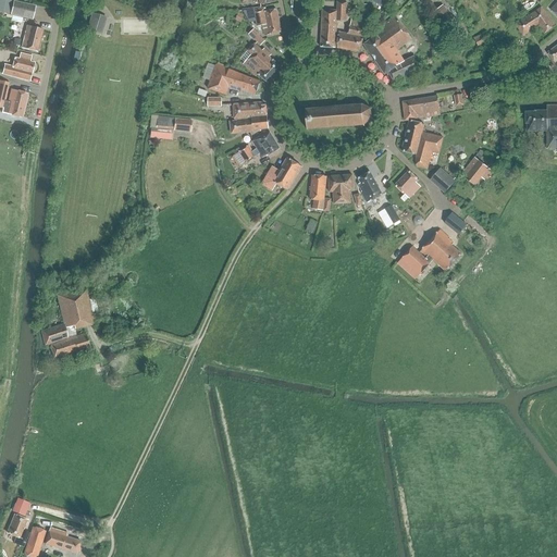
[(13,1),(10,14),(32,20),(35,7),(13,1)]
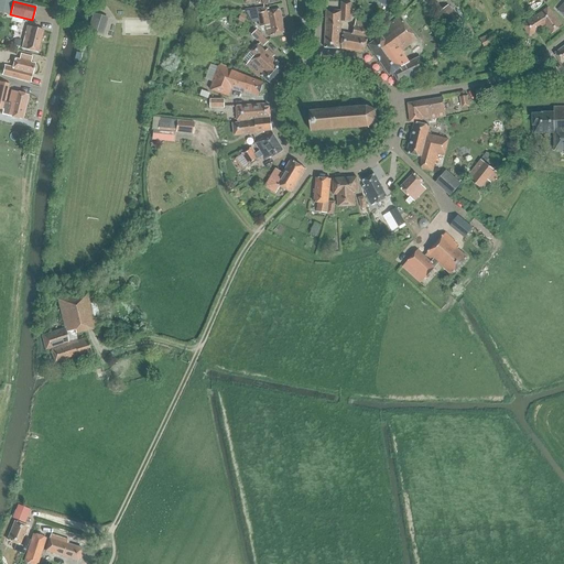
[(204,6),(203,6),(190,2),(187,11),(193,12),(194,8),(203,10),(204,6)]
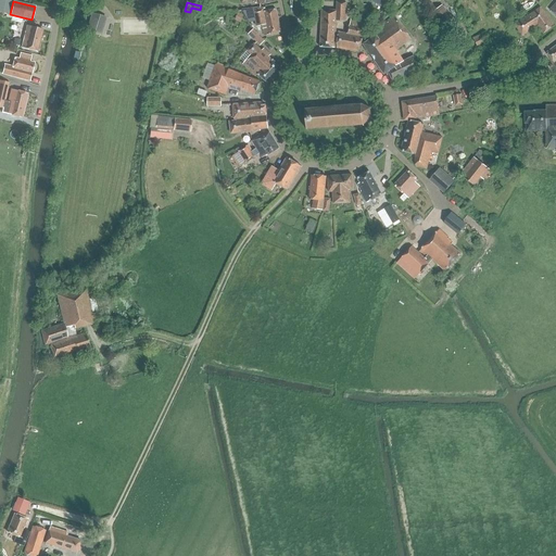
[(337,2),(336,11),(321,11),(319,47),(335,48),(336,21),(344,22),(345,2),(337,2)]
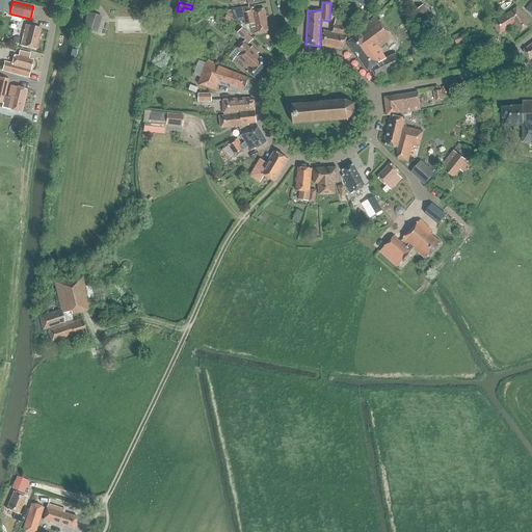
[(434,19),(423,5),(415,11),(425,26),(434,19)]
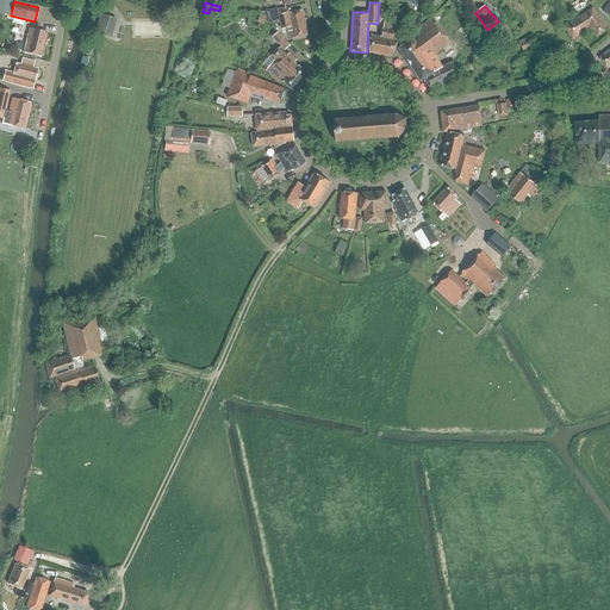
[(596,37),(608,30),(592,8),(565,27),(573,39),(590,27),(596,37)]
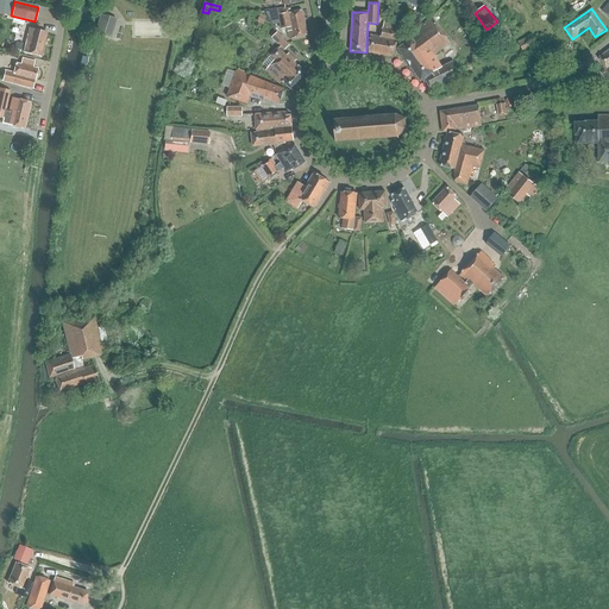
[(289,10),(270,14),(272,23),(280,22),(282,29),(287,27),(289,39),(307,36),(301,11),(290,13),(289,10)]
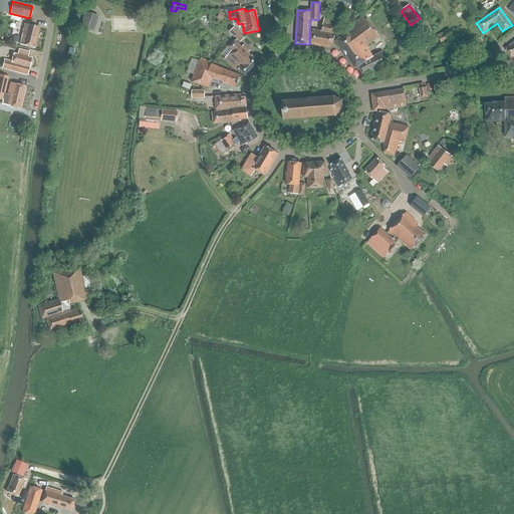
[(225,14),(220,11),(217,18),(222,21),(225,14)]
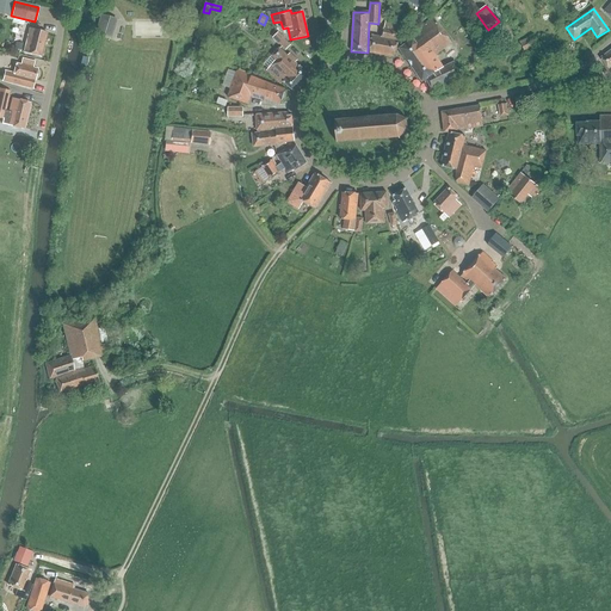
[(117,19),(100,14),(94,34),(112,38),(117,19)]
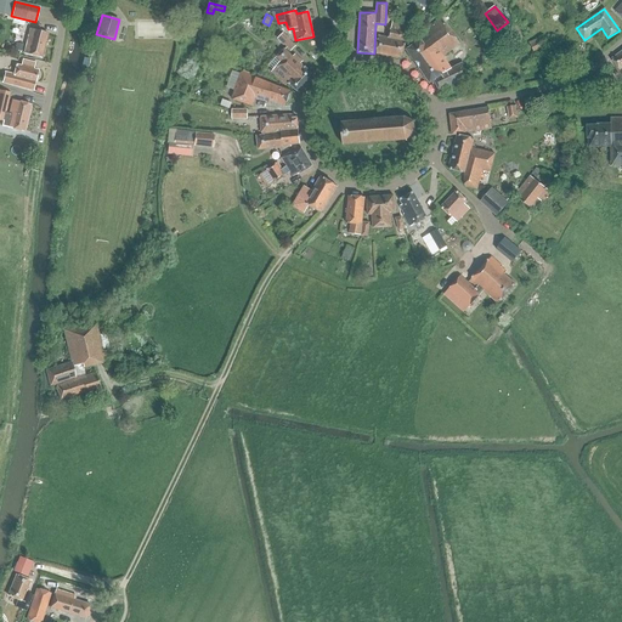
[(440,91),(470,75),(462,63),(452,69),(444,56),(459,44),(440,18),(427,30),(429,34),(407,50),(430,83),(434,80),(440,91)]
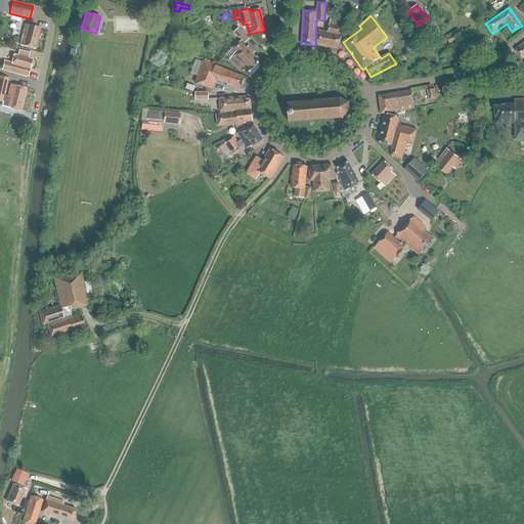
[(342,35),(344,28),(343,28),(344,20),(331,18),(330,24),(329,24),(326,32),(318,31),(317,46),(338,49),(342,35)]
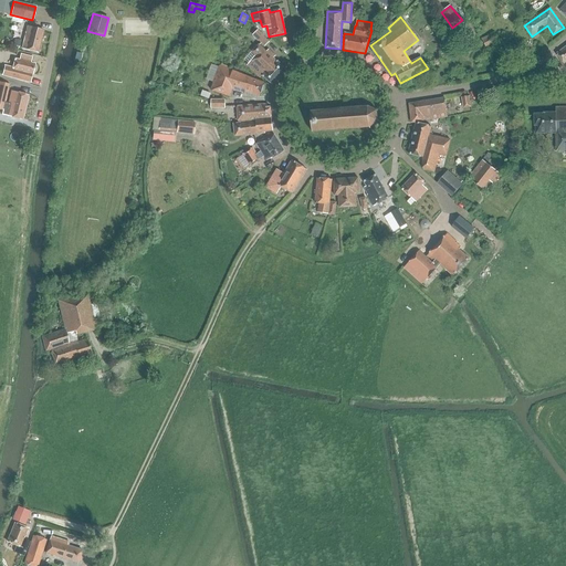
[(43,31),(28,27),(22,49),(38,52),(43,31)]
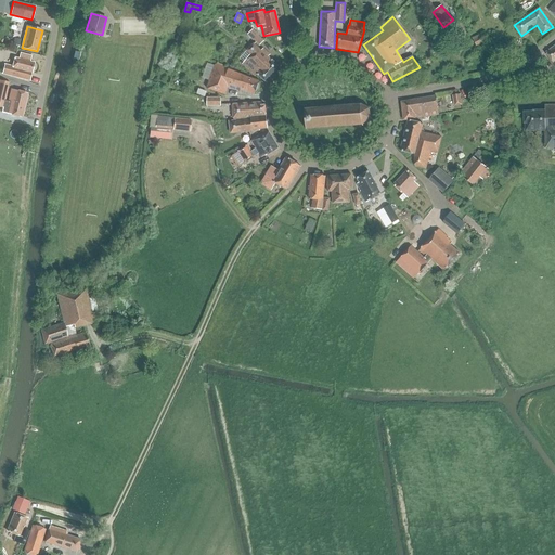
[(263,41),(253,29),(247,34),(259,47),(263,41)]
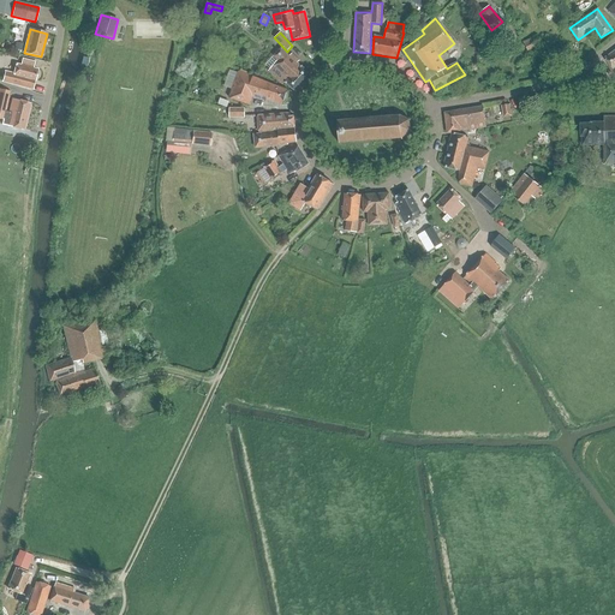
[(536,36),(523,42),(527,52),(541,46),(536,36)]
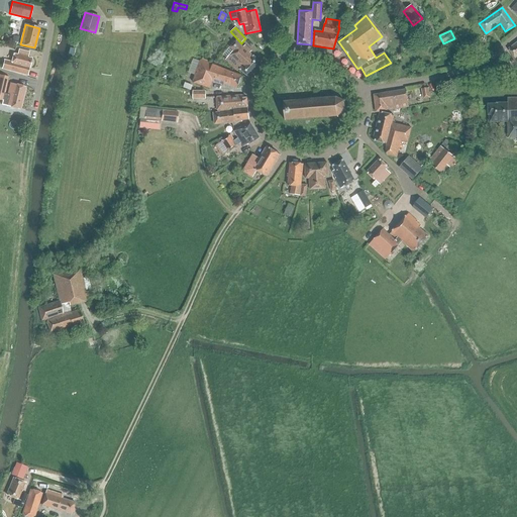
[(170,41),(173,34),(167,31),(164,38),(170,41)]
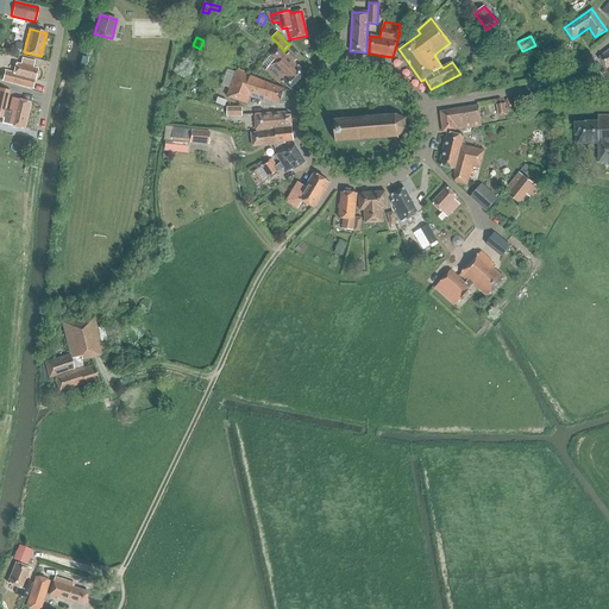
[(294,92),(309,75),(295,62),(297,60),(289,54),(287,56),(278,49),(271,56),(276,60),(267,70),(278,85),(282,81),(294,92)]
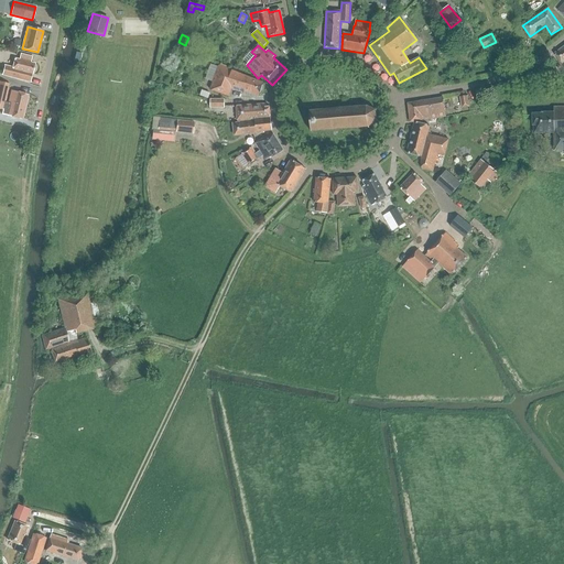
[(30,82),(34,64),(30,63),(32,58),(20,55),(19,60),(15,58),(13,68),(4,66),(2,75),(30,82)]
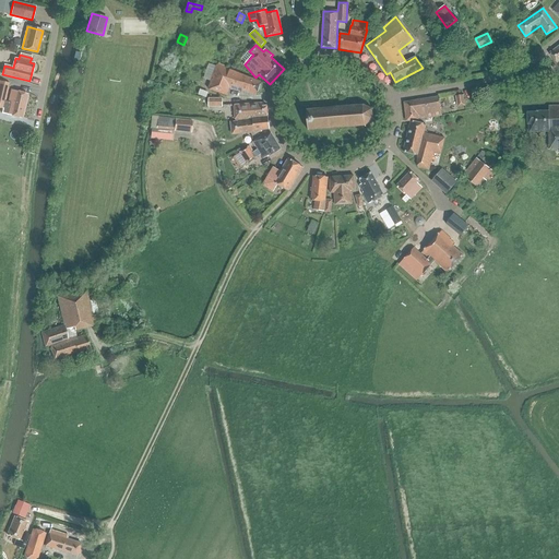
[(258,95),(261,81),(216,67),(209,90),(227,95),(229,88),(241,93),(241,91),(258,95)]
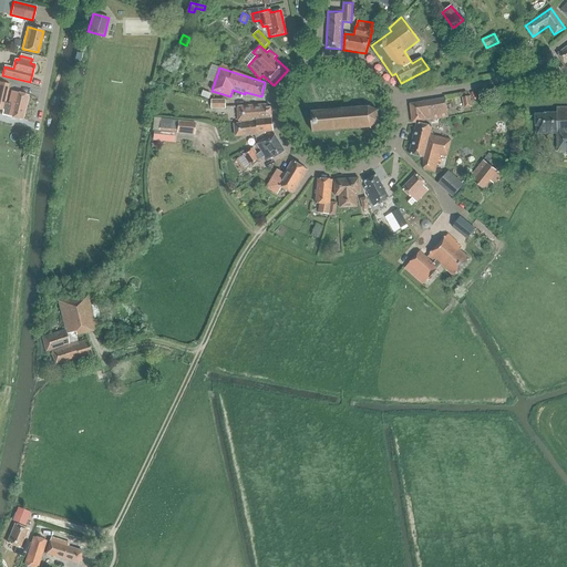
[(4,103),(9,85),(0,82),(0,109),(3,110),(2,115),(8,116),(19,120),(22,120),(27,96),(26,95),(10,91),(8,103),(4,103)]
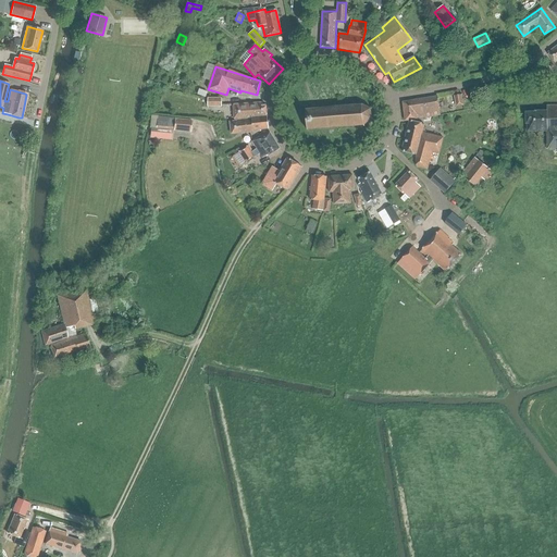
[(461,95),(454,96),(456,107),(463,106),(461,95)]
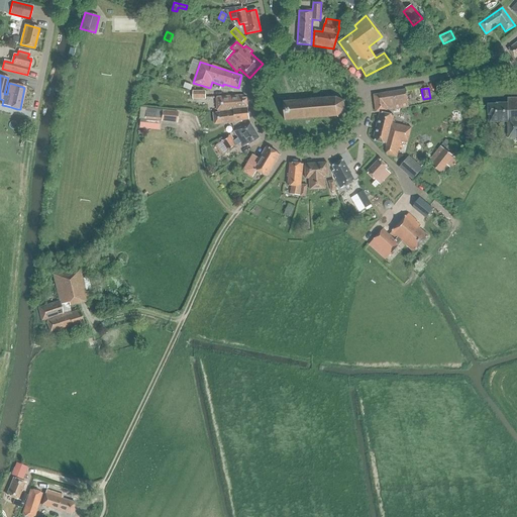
[(400,108),(408,107),(408,98),(406,90),(374,95),(376,112),(393,110),(400,108)]
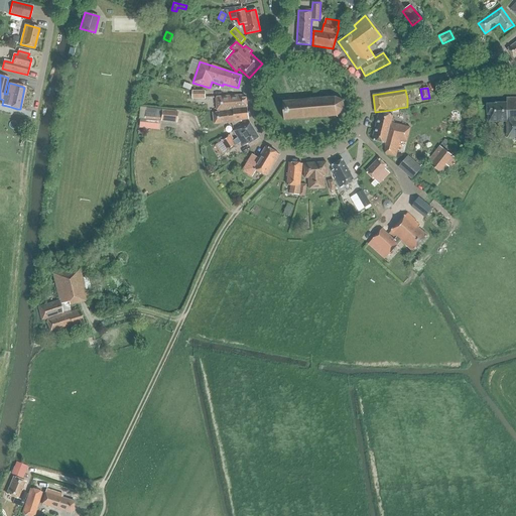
[(217,110),(247,108),(247,107),(246,98),(243,98),(243,95),(217,97),(216,98),(217,110)]
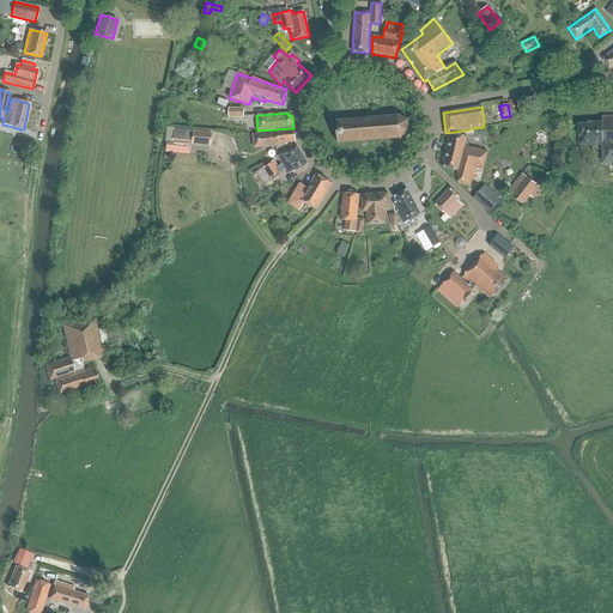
[(400,138),(408,132),(407,120),(398,116),(337,121),(338,143),(400,138)]
